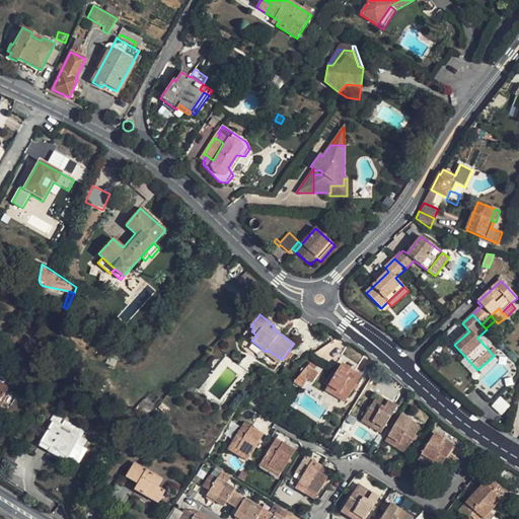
[(274,325),(275,325),(274,328),(280,334),(283,329),(275,324),(274,325)]
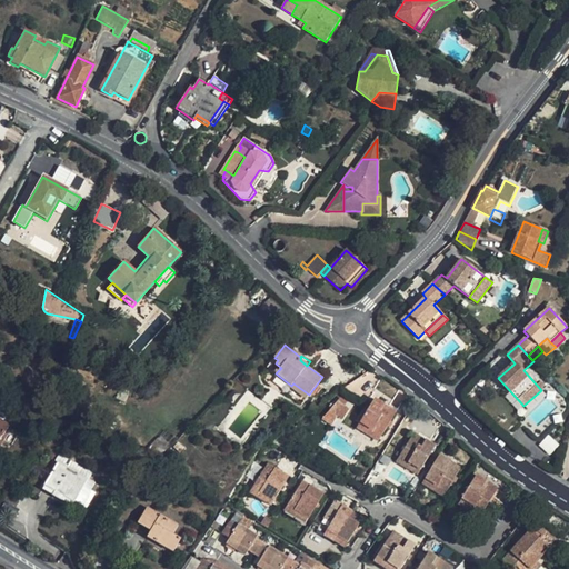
[(291,386),(276,373),(275,376),(290,388),(291,386)]
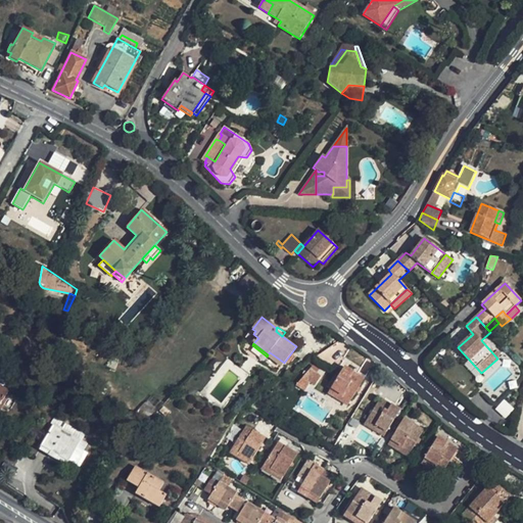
[(281,367),(284,363),(270,352),(268,354),(267,357),(281,367)]
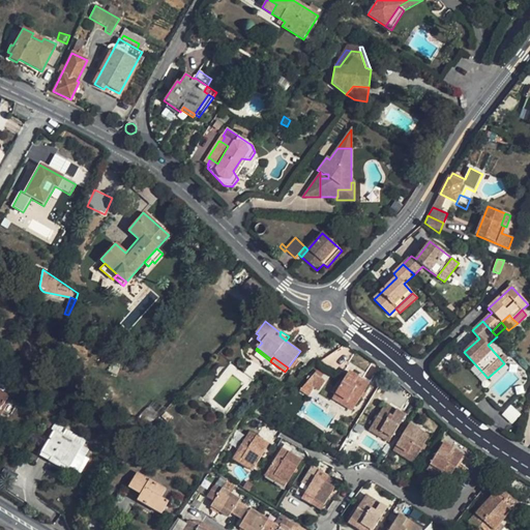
[(349,372),(335,393),(355,406),(369,384),(349,372)]
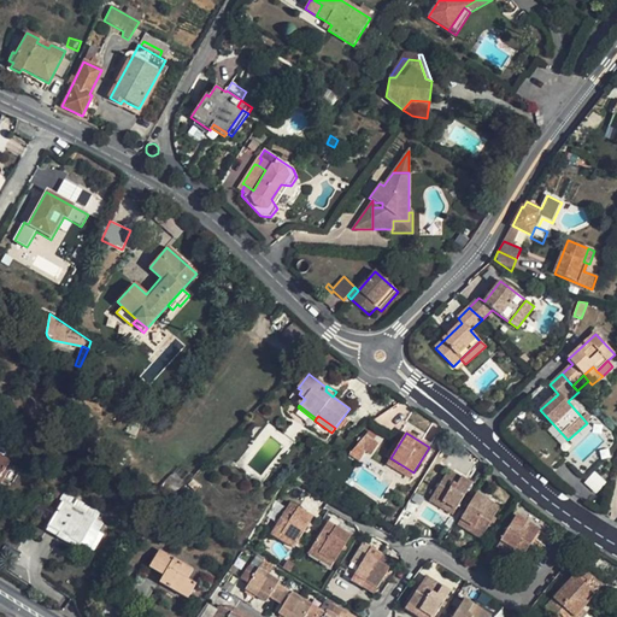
[(378,444),(366,435),(357,446),(365,451),(366,448),(372,452),(378,444)]
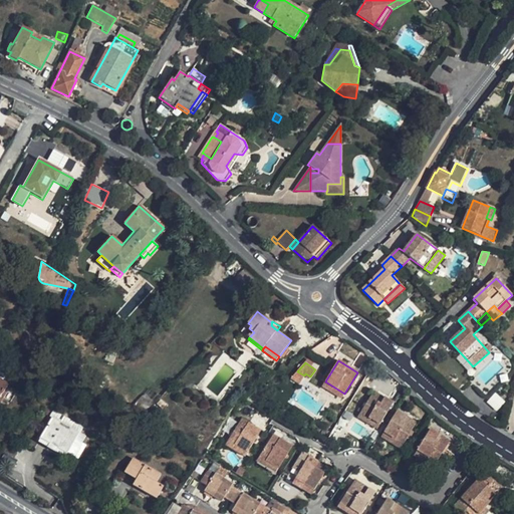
[(304,375),(297,371),(290,378),(299,384),(304,375)]
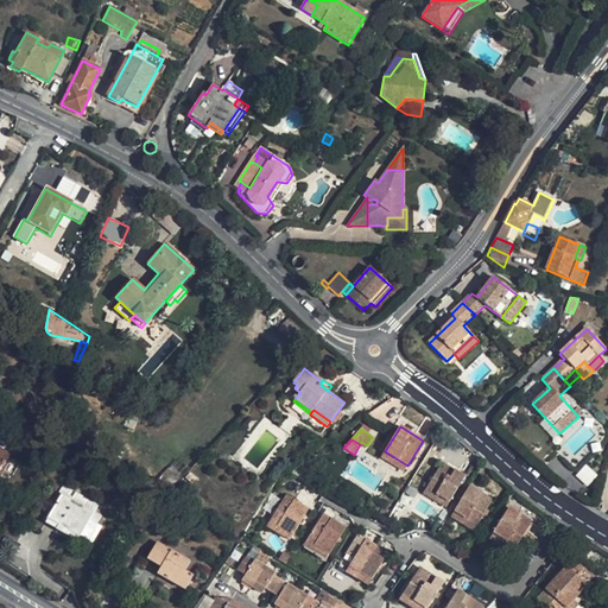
[(407,466),(385,451),(381,457),(404,472),(407,466)]
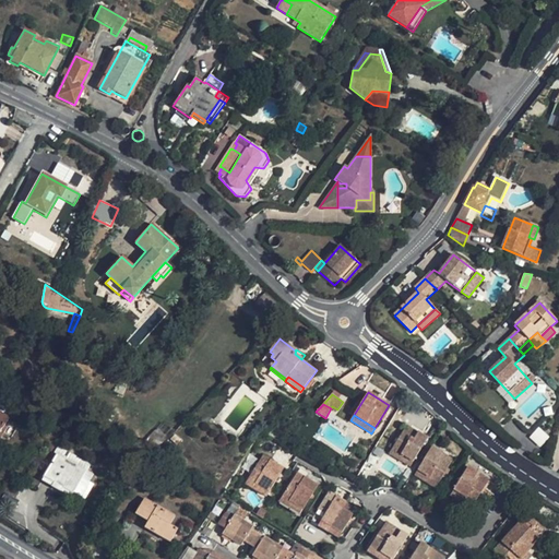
[(406,426),(389,453),(411,466),(427,439),(406,426)]
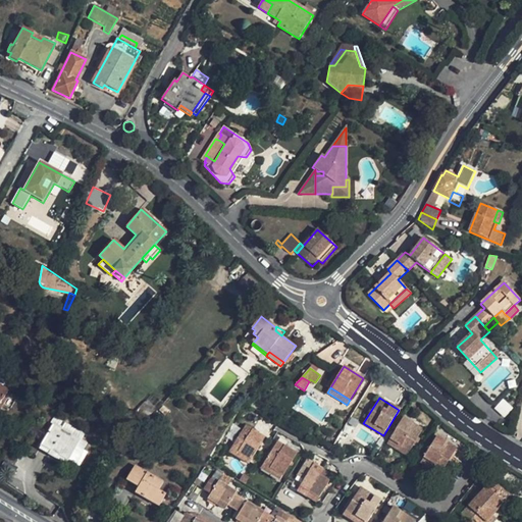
[(505,399),(494,407),(503,417),(513,409),(505,399)]
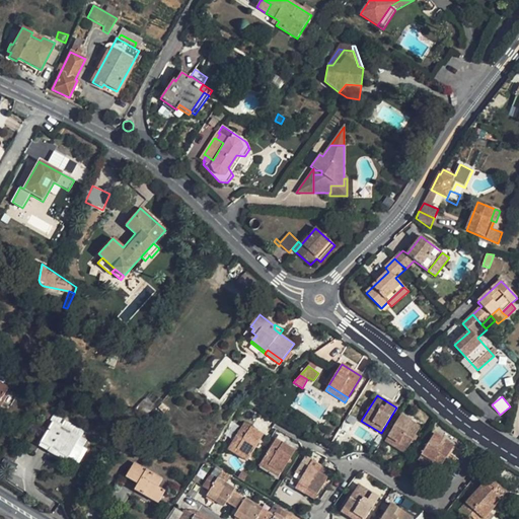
[(421,427),(400,415),(385,441),(404,453),(413,440),(416,435),(421,427)]
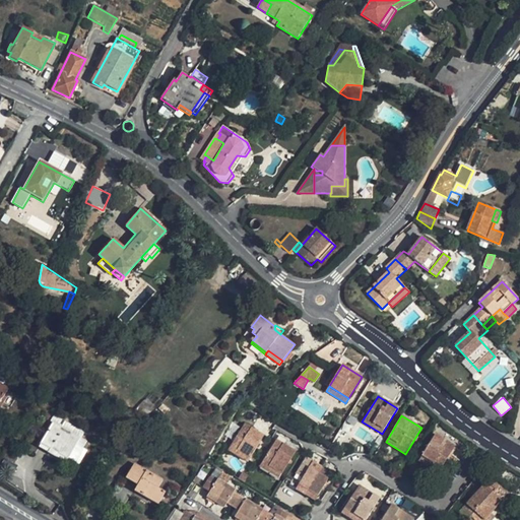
[(53,423),(42,444),(51,449),(49,452),(57,456),(59,453),(68,459),(79,438),(53,423)]
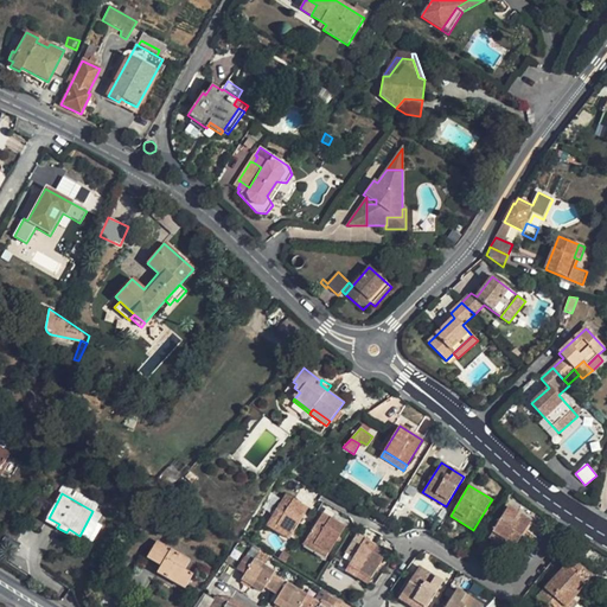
[(286,494),(266,525),(289,540),(308,509),(286,494)]
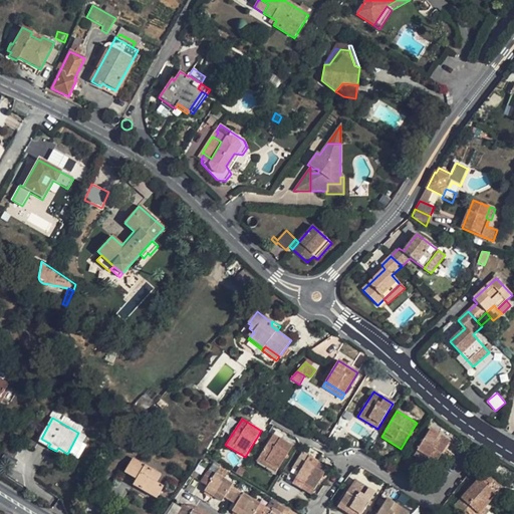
[(450,441),(431,429),(417,452),(436,463),(437,462),(439,458),(450,441)]
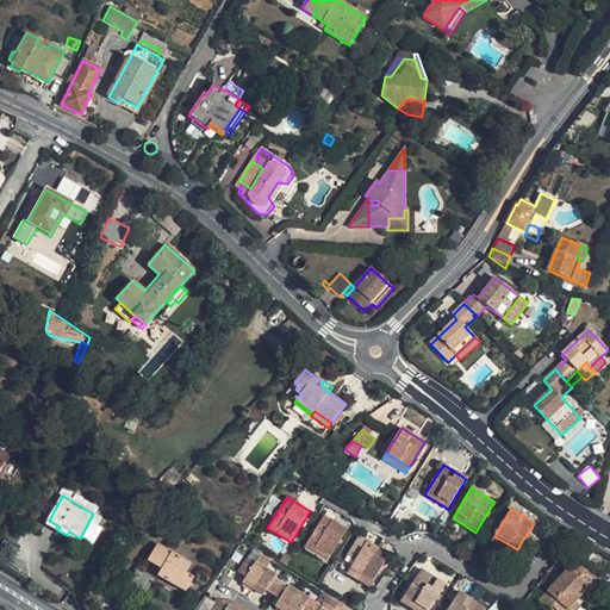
[(305,547),(328,561),(348,530),(324,516),(315,531),(310,528),(303,539),(309,542),(305,547)]
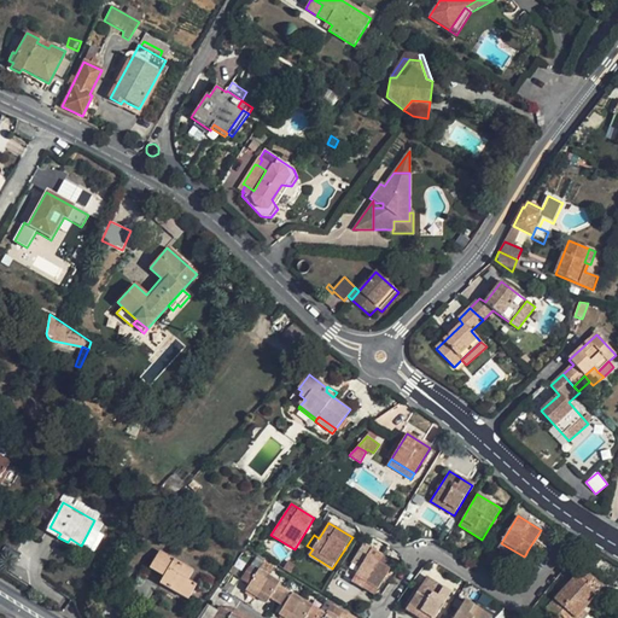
[(524,557),(501,543),(499,548),(520,563),(524,557)]
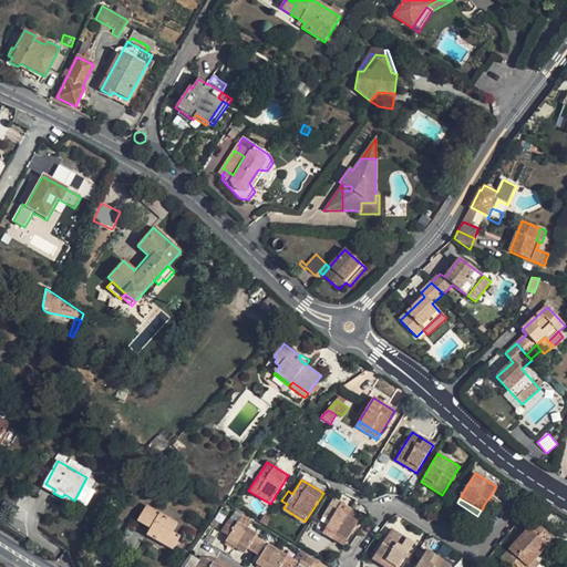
[(344,545),(362,516),(333,500),(316,527),(344,545)]
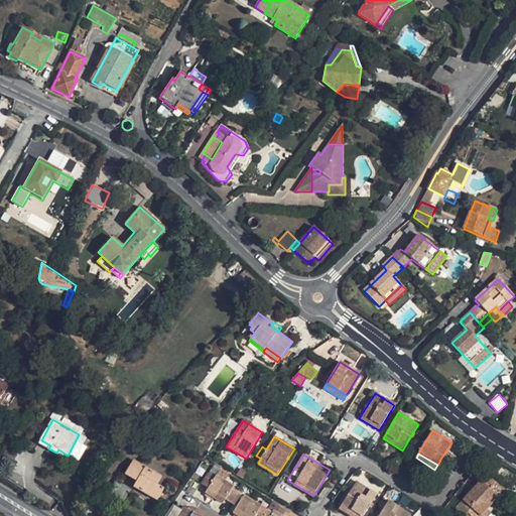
[(161,477),(133,460),(125,474),(137,481),(134,487),(157,500),(163,489),(157,485),(161,477)]
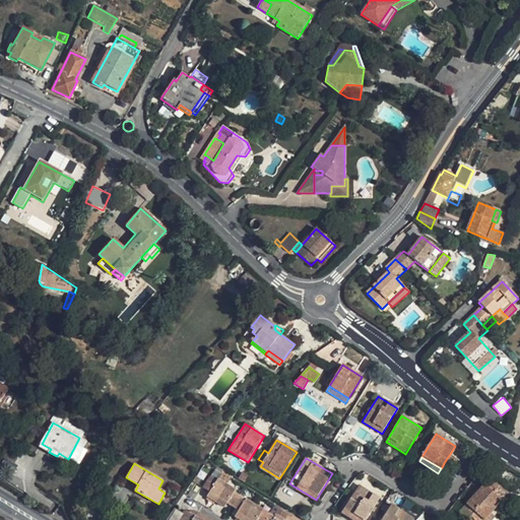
[(231,474),(217,466),(204,488),(210,492),(207,497),(224,507),(226,503),(233,507),(240,495),(235,492),(236,490),(225,483),(231,474)]
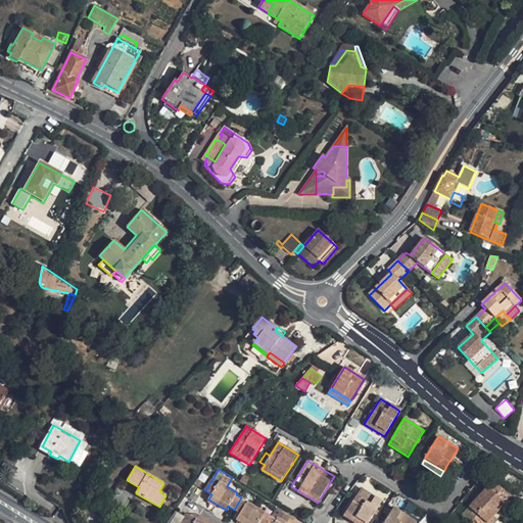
[(493,481),(462,516),(469,522),(470,522),(473,520),(476,522),(486,522),(493,516),(505,504),(496,495),(502,489),(493,481)]
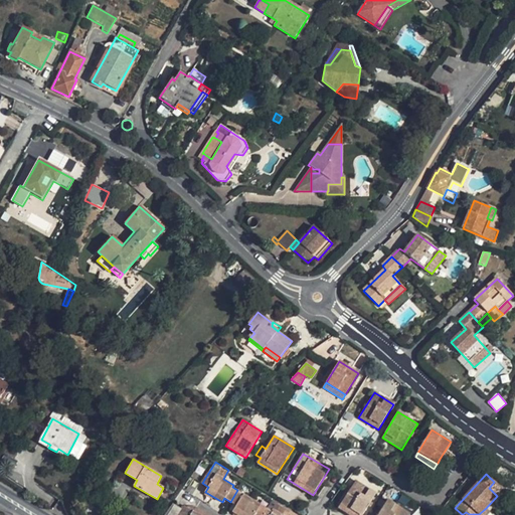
[(349,514),(362,514),(376,494),(356,481),(339,509),(349,514)]
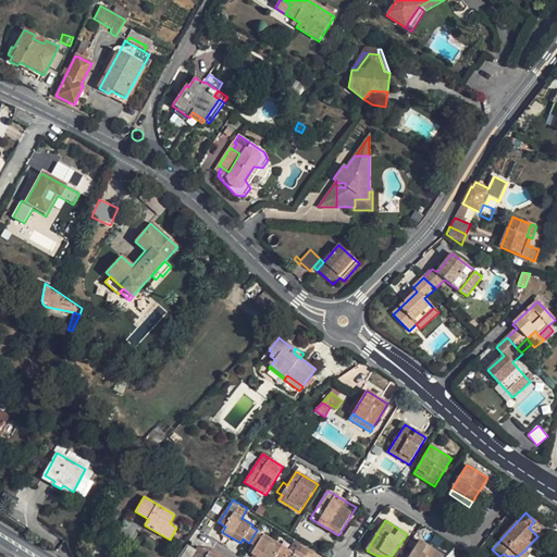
[(283,556),(288,551),(257,530),(249,543),(256,546),(251,553),(257,556),(283,556)]
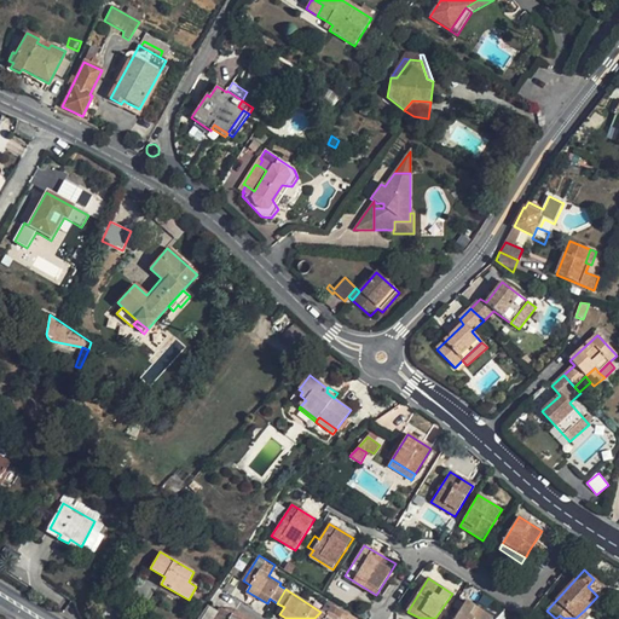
[(466,601),(455,618),(492,618),(493,618),(466,601)]
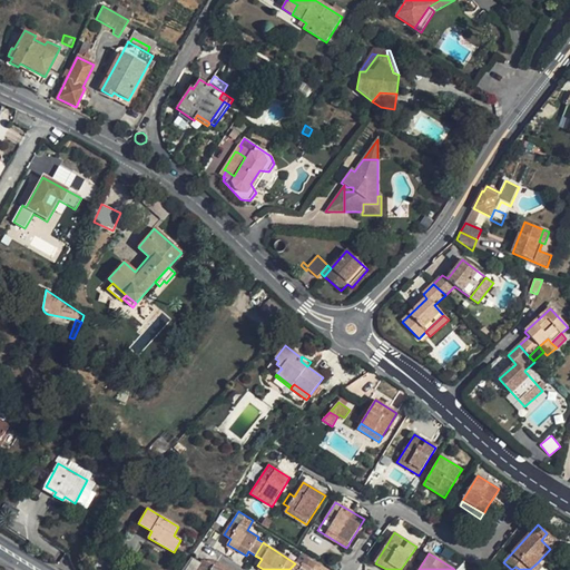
[(316,569),(321,566),(316,563),(316,564),(312,569),(306,567),(310,560),(301,554),(295,563),(290,569),(316,569)]
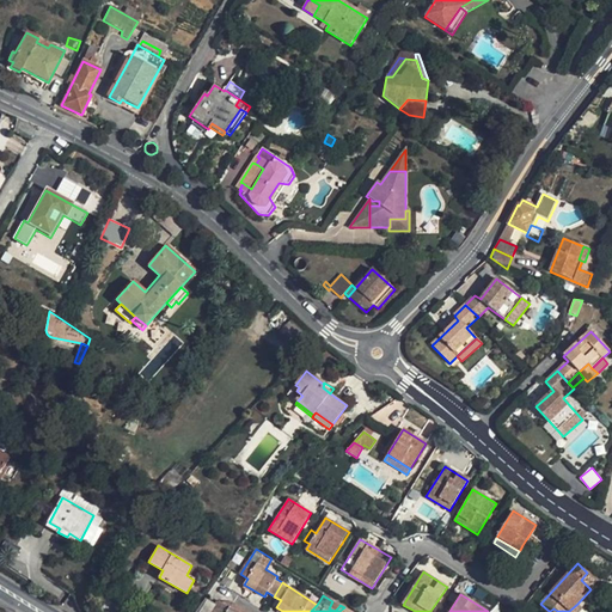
[(353,606),(357,610),(363,600),(359,598),(353,606)]
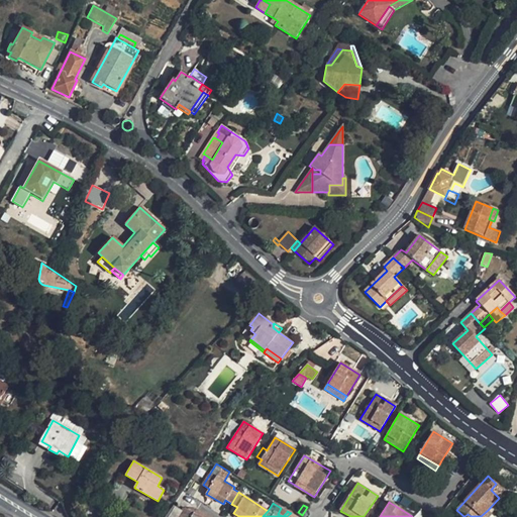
[(172,516),(200,516),(188,509),(185,508),(183,511),(175,507),(170,515),(172,516)]
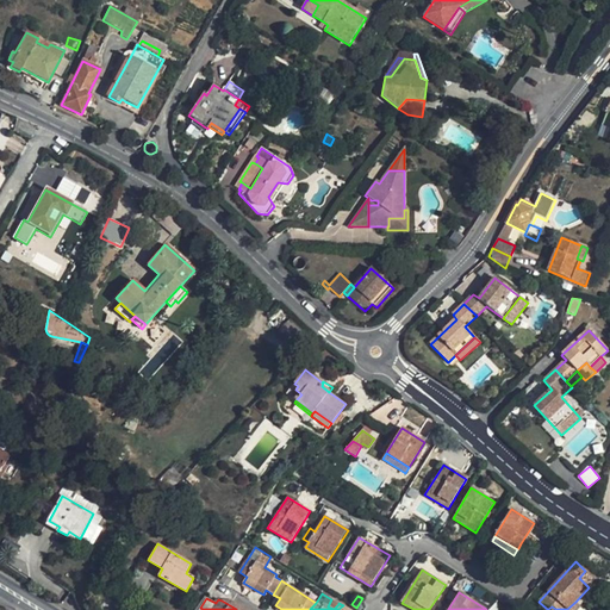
[(223,599),(222,601),(236,609),(248,609),(232,599),(223,599)]
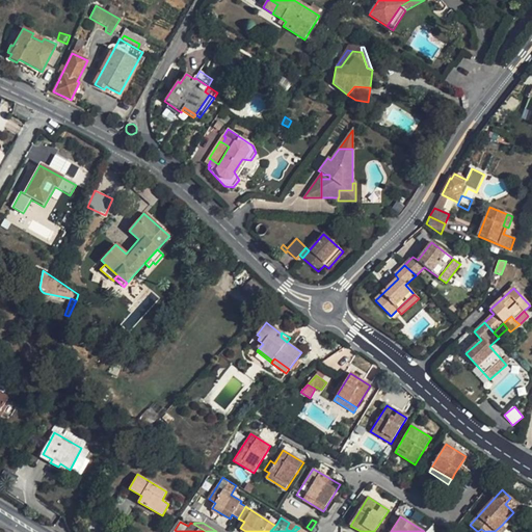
[(295,527),(289,523),(286,529),(291,531),(295,527)]
